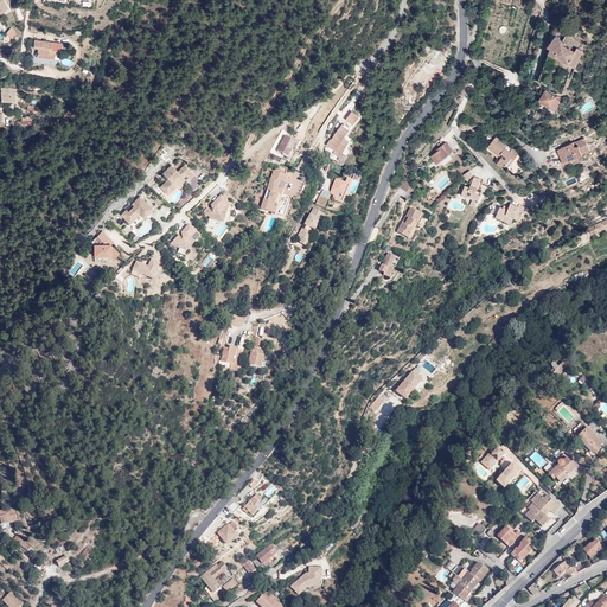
[(562,45),(563,42),(556,37),(549,46),(553,49),(550,53),(576,68),(581,58),(580,58),(583,51),(577,48),(575,52),(563,46),(562,45)]
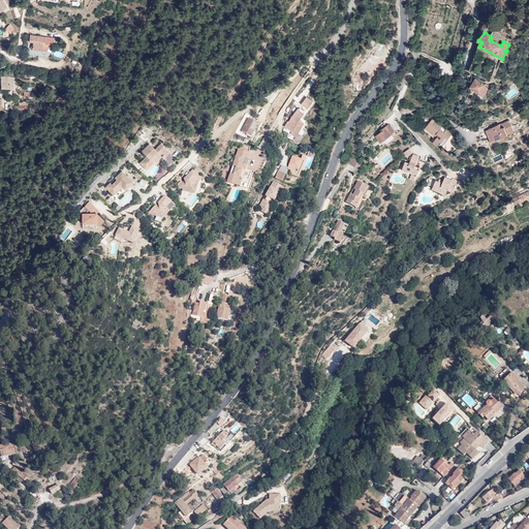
[(45,37),(30,35),(29,42),(33,42),(32,50),(48,52),(49,44),(44,43),(45,37)]
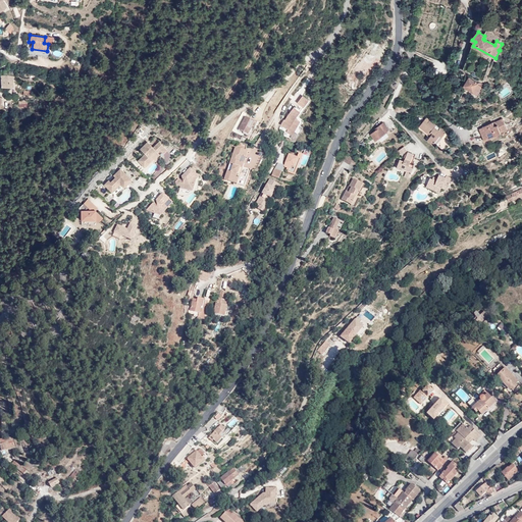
[(479,84),(467,75),(465,79),(468,81),(465,87),(478,94),(482,87),(480,85),(479,85),(479,84)]
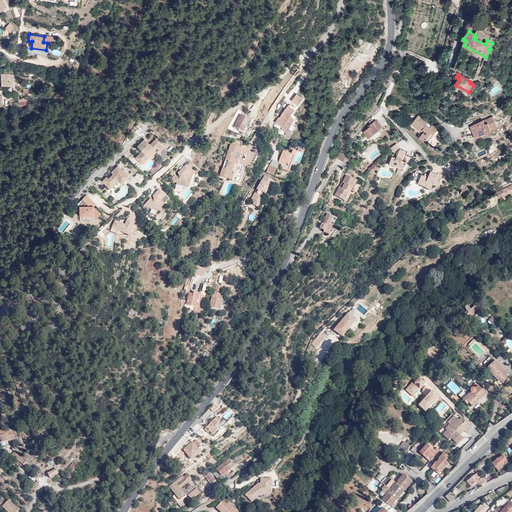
[(297,94),(292,101),(298,106),(303,99),(297,94)]
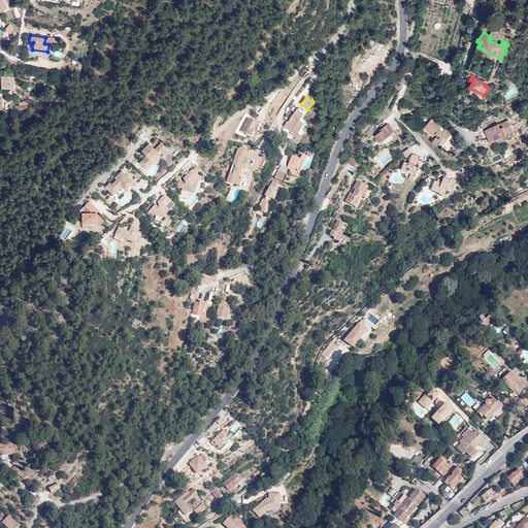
[(287,122),(284,127),(291,132),(290,134),(296,137),(303,124),(298,121),(303,114),(297,109),(291,118),(289,122),(287,122)]
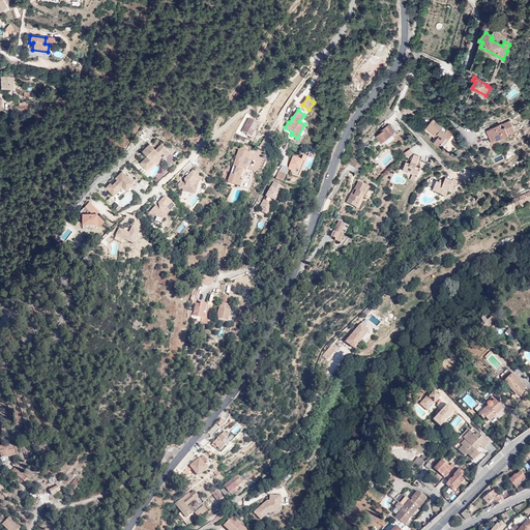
[(251,141),(256,130),(259,124),(249,119),(242,133),(247,135),(245,138),(251,141)]
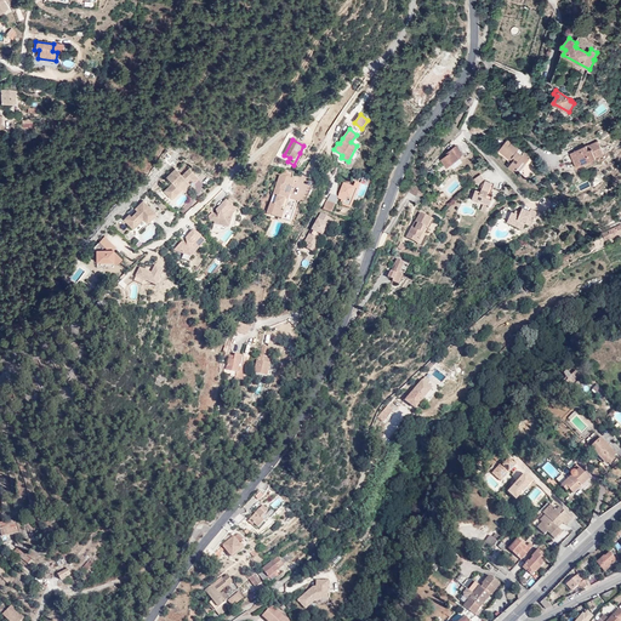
[(514,160),(511,164),(518,170),(524,161),(527,164),(531,159),(524,153),(523,155),(518,152),(519,149),(508,140),(501,149),(512,159),(513,158),(516,159),(514,160)]
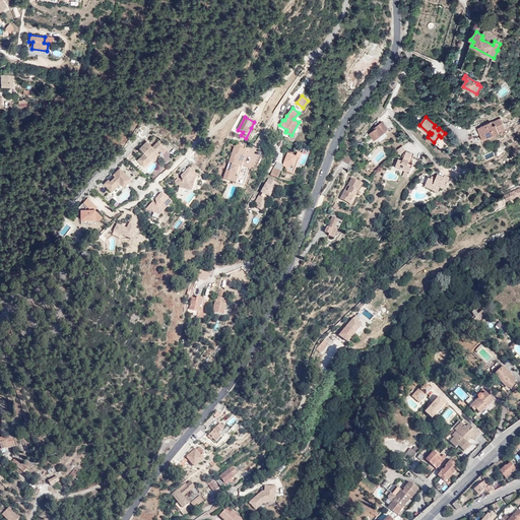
[(480,127),(486,139),(499,132),(506,128),(501,119),(494,122),(494,123),(492,124),(491,122),(480,127)]
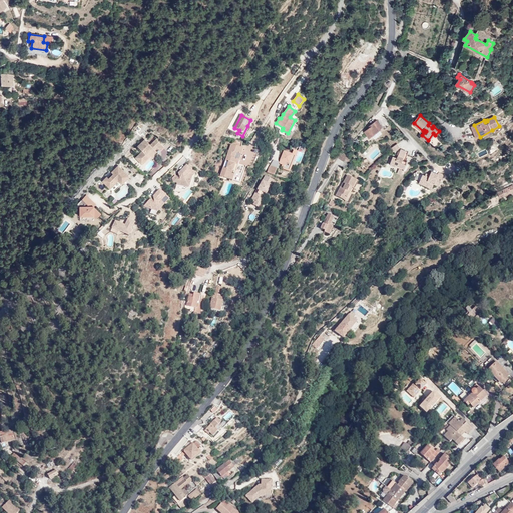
[(371,127),(369,129),(365,132),(370,138),(374,136),(380,130),(383,128),(377,121),(370,126),(371,127)]
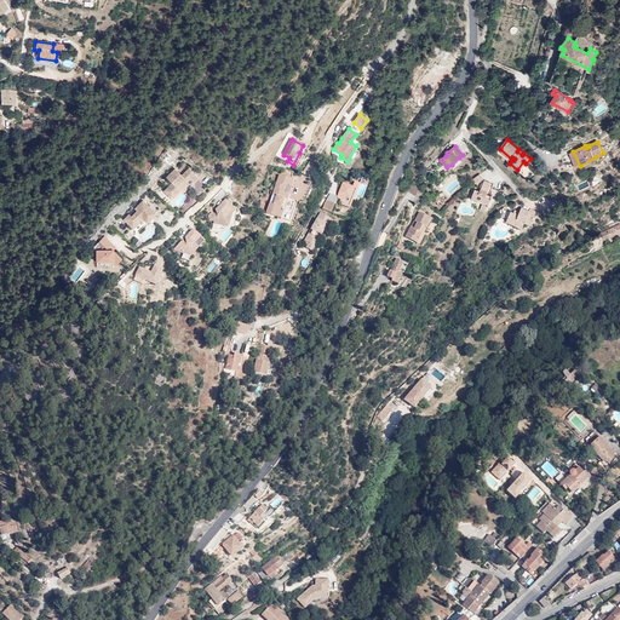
[(577,167),(580,166),(573,151),(569,154),(577,167)]
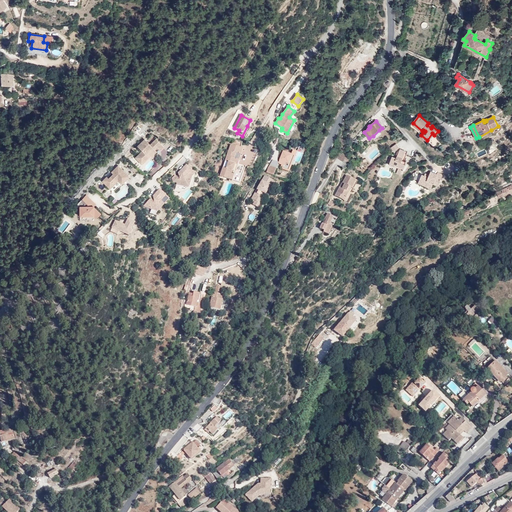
[(379,130),(373,136),(375,139),(381,133),(379,130)]
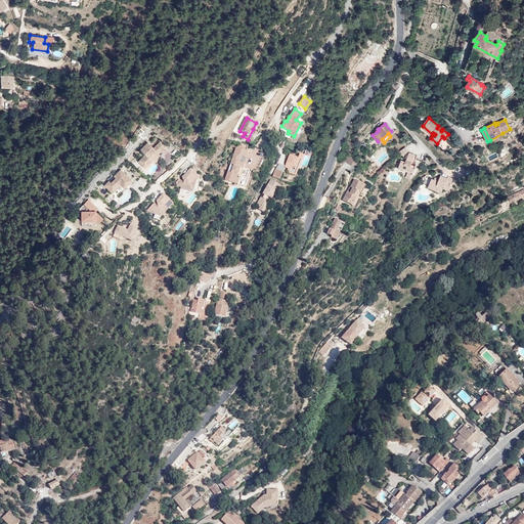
[(447,134),(438,146),(444,150),(450,143),(447,140),(450,136),(447,134)]
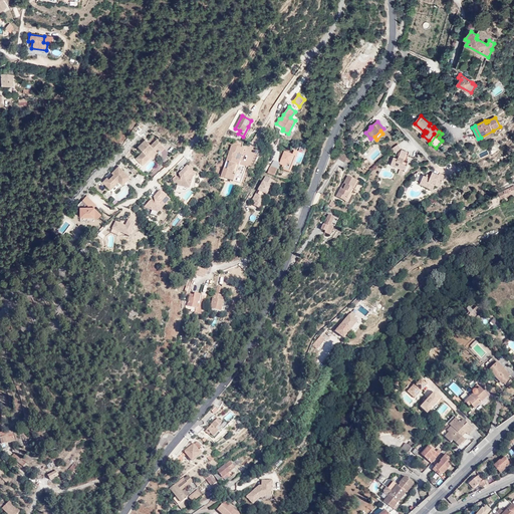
[(151,157),(156,151),(155,150),(157,148),(161,152),(165,148),(157,141),(151,146),(146,141),(139,148),(143,153),(139,157),(145,162),(149,158),(148,157),(150,156),(151,157)]
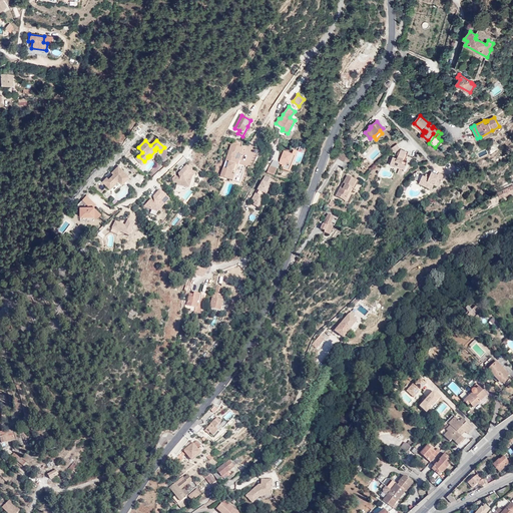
[(230,170),(233,171),(235,165),(237,165),(239,160),(234,159),(235,154),(240,156),(242,149),(230,145),(225,161),(228,162),(226,168),(223,167),(220,176),(232,180),(234,175),(231,174),(229,173),(230,170)]
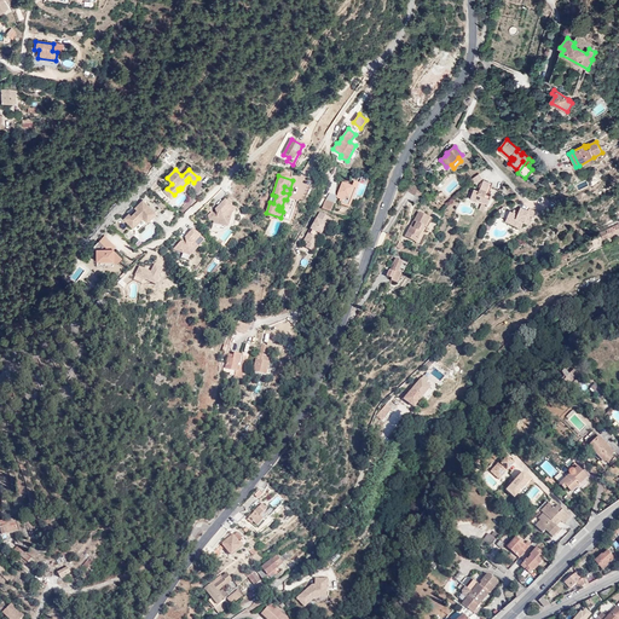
[(447,196),(460,186),(451,178),(440,187),(447,196)]
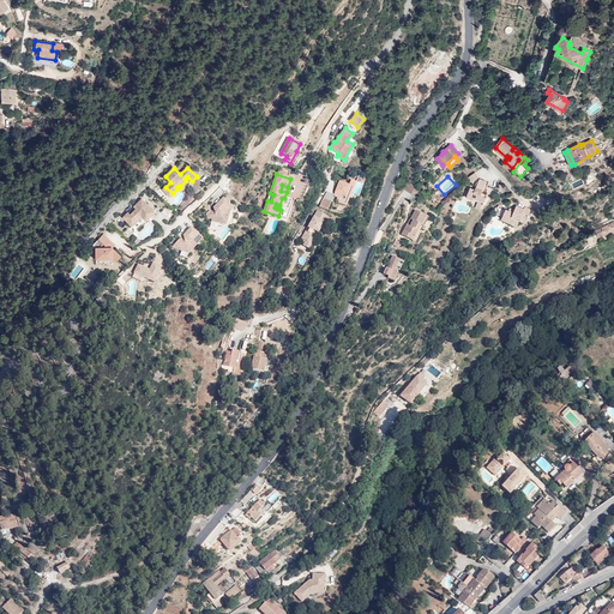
[(481,179),(479,182),(477,186),(476,187),(476,190),(471,187),(467,197),(485,204),(487,197),(486,197),(481,194),(482,192),(487,181),(481,179)]
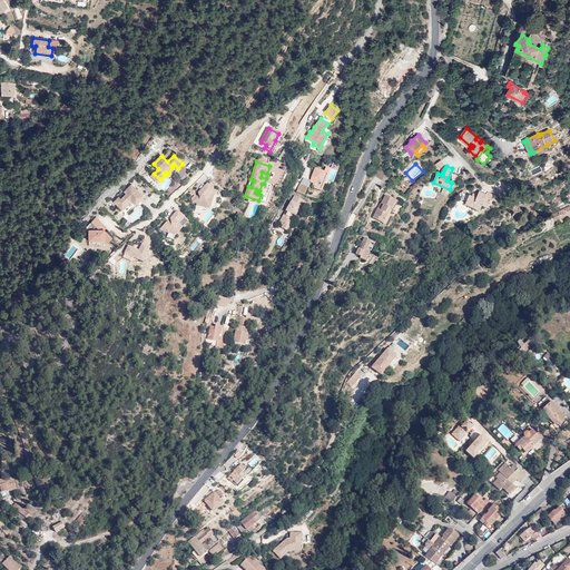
[(325,173),(322,183),(325,184),(331,168),(326,167),(324,172),(325,173)]
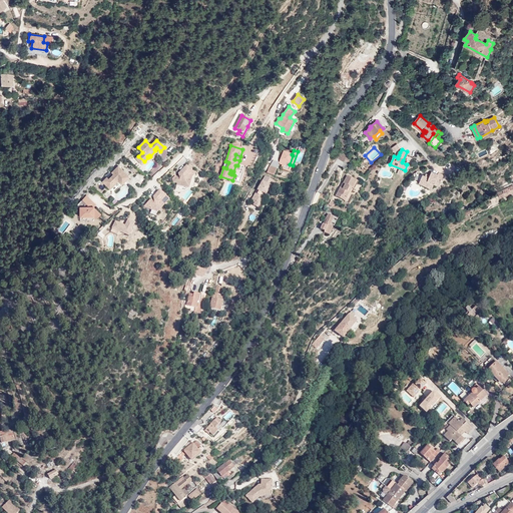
[(283,165),(284,165),(282,168),(290,171),(293,165),(290,164),(293,155),(292,154),(288,153),(284,151),(279,162),(280,163),(280,164),(281,164),(282,165),(283,165)]
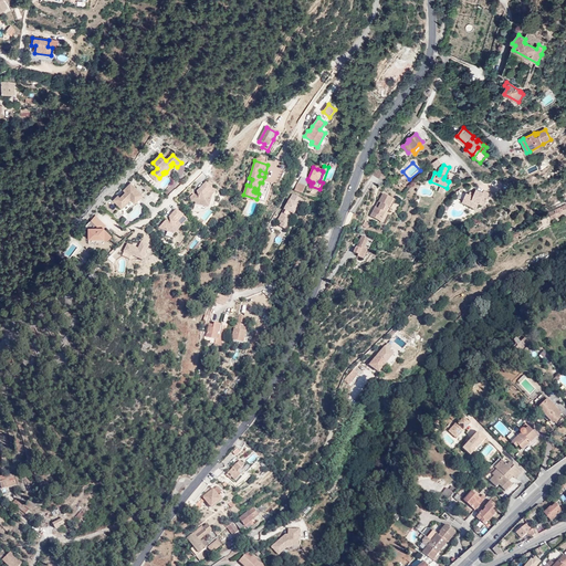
[(373,175),(380,178),(384,171),(377,167),(373,175)]
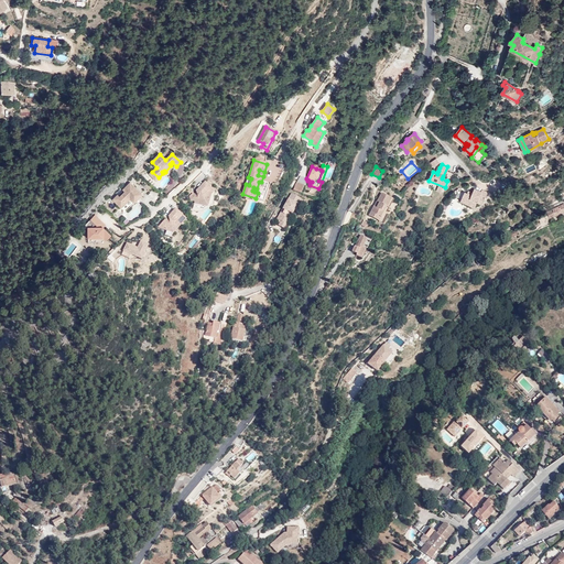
[(159,177),(152,172),(150,175),(155,181),(159,177)]
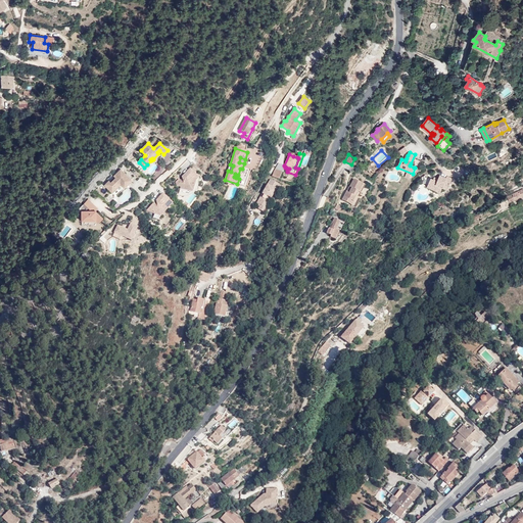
[(185,188),(194,190),(196,180),(199,177),(191,169),(186,174),(188,178),(185,181),(184,180),(179,179),(177,182),(178,185),(182,186),(185,187),(184,188),(185,188)]
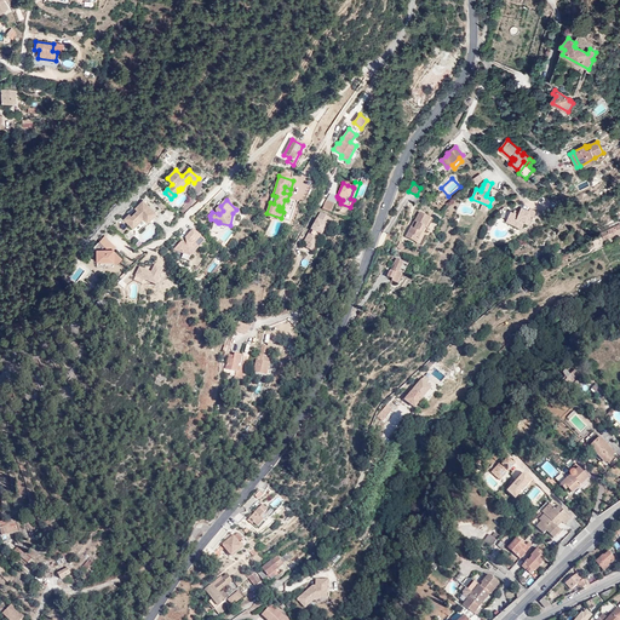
[(148,216),(151,219),(156,214),(143,201),(136,210),(137,212),(131,217),(130,216),(125,220),(133,229),(143,219),(148,216)]
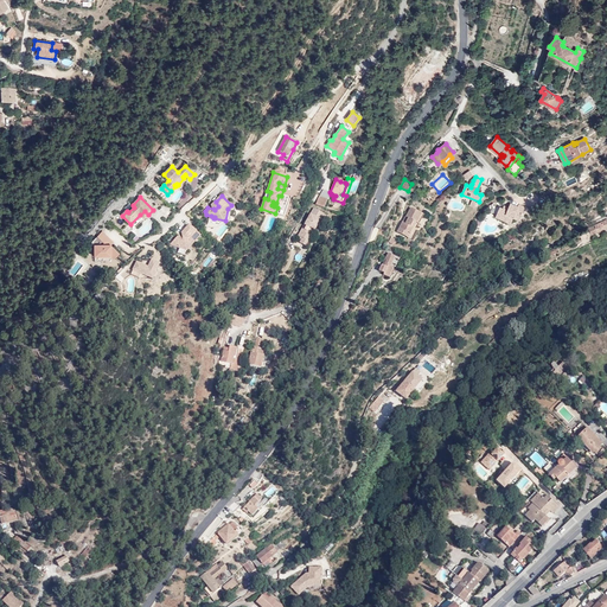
[(506,216),(513,219),(515,217),(521,219),(525,208),(519,204),(518,206),(511,204),(509,208),(505,206),(505,210),(503,209),(499,208),(497,213),(505,217),(506,216)]
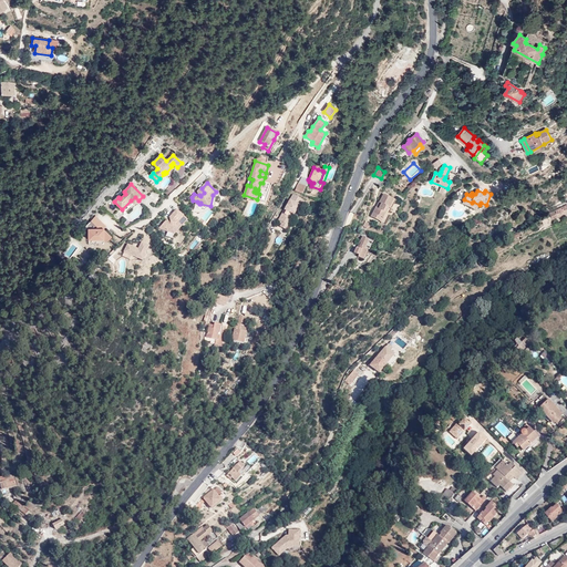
[(377,207),(373,213),(383,218),(389,208),(390,208),(395,200),(384,194),(379,203),(381,204),(378,207),(377,207)]
